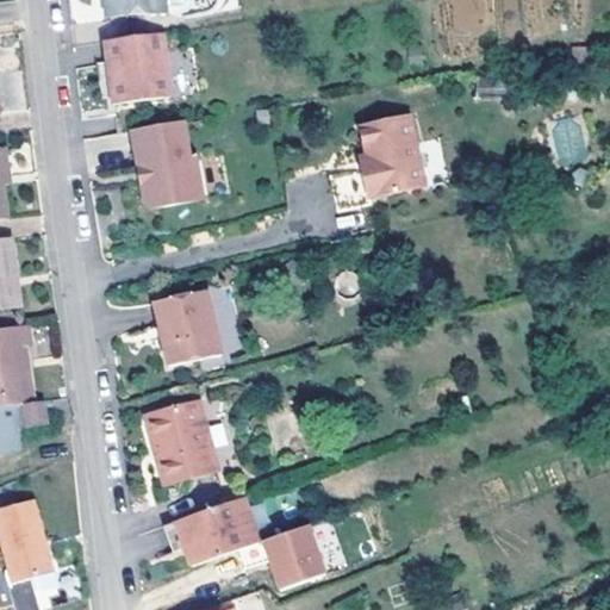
[(109,0),(111,12),(111,14),(122,14),(120,11),(119,11),(117,0),(109,0)]
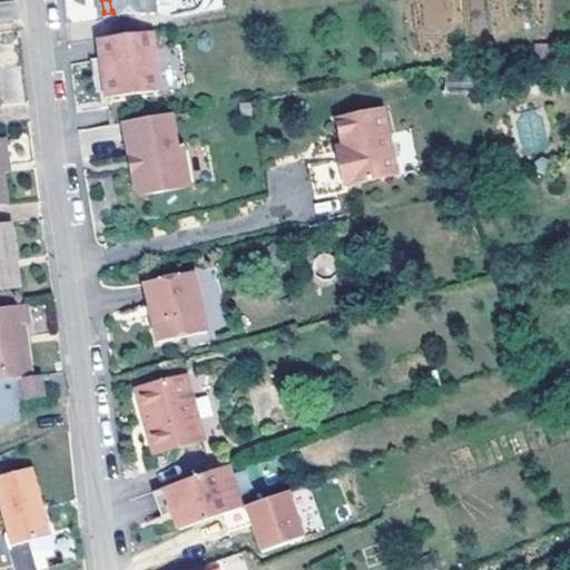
[(109,0),(111,10),(112,10),(114,13),(158,9),(158,3),(173,1),(173,0),(109,0)]
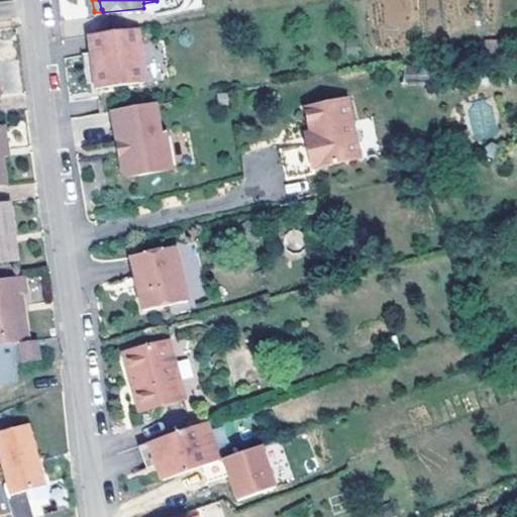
[(143,82),(136,27),(86,35),(95,90),(143,82)]
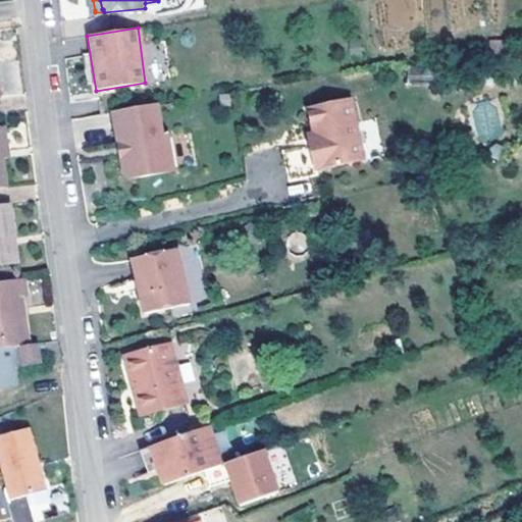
[(302,105),(307,131),(310,142),(303,143),(275,147),(281,178),(311,173),(310,167),(358,158),(352,125),(345,97),(302,105)]
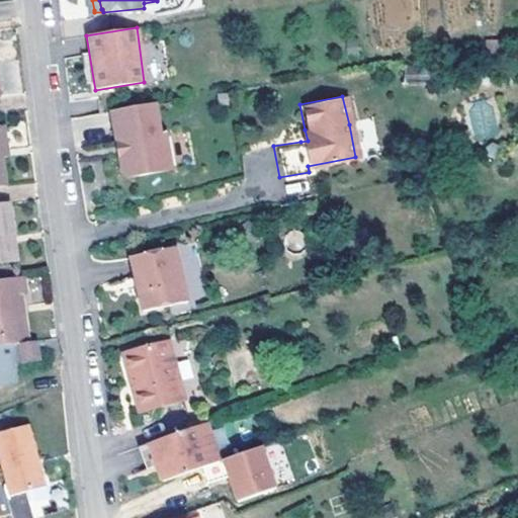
[(468,102),(471,141),(497,139),(494,100),(468,102)]
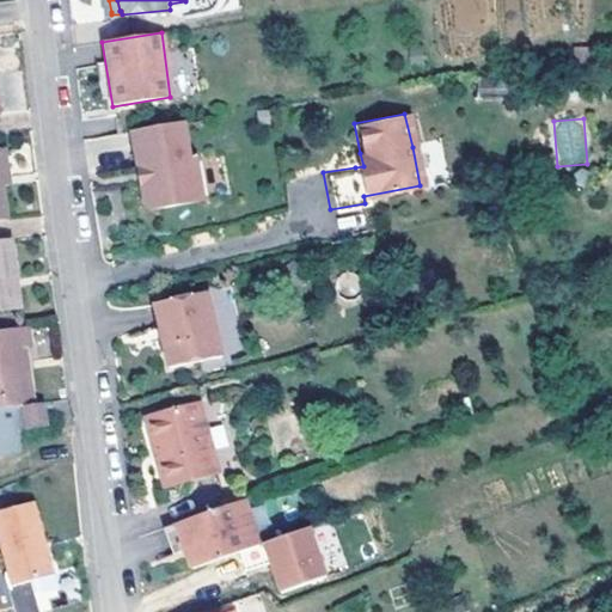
[(146,165),(151,184),(144,188),(147,203),(157,210),(208,200),(200,154),(193,155),(185,120),(133,129),(140,166),(146,165)]
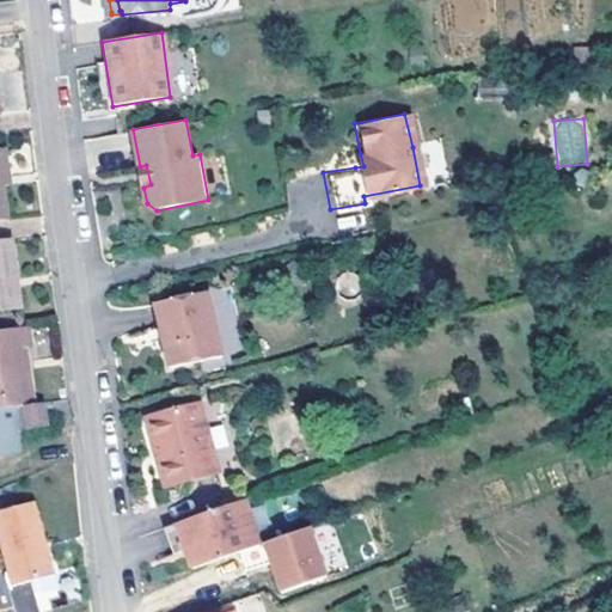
[(353,154),(355,167),(363,166),(360,153),(353,154)]
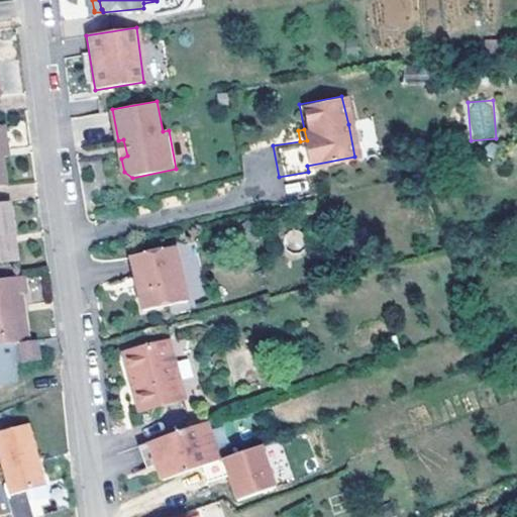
[(127,156),(123,139),(118,140),(121,159),(127,156)]
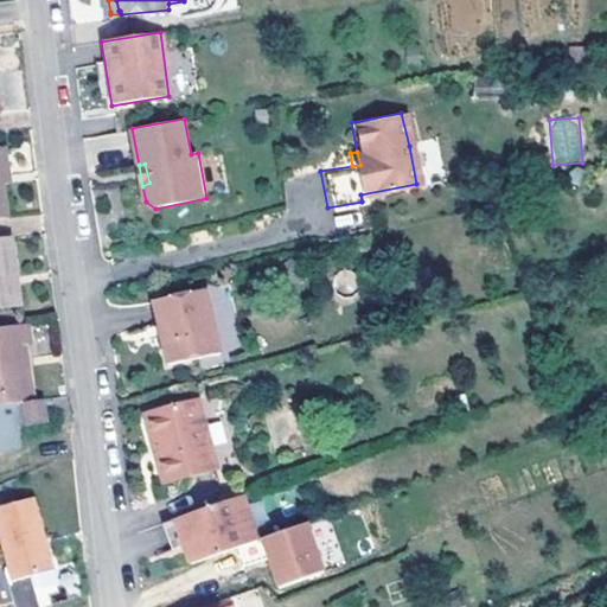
[(0,234),(0,301),(14,300),(5,234),(0,234)]
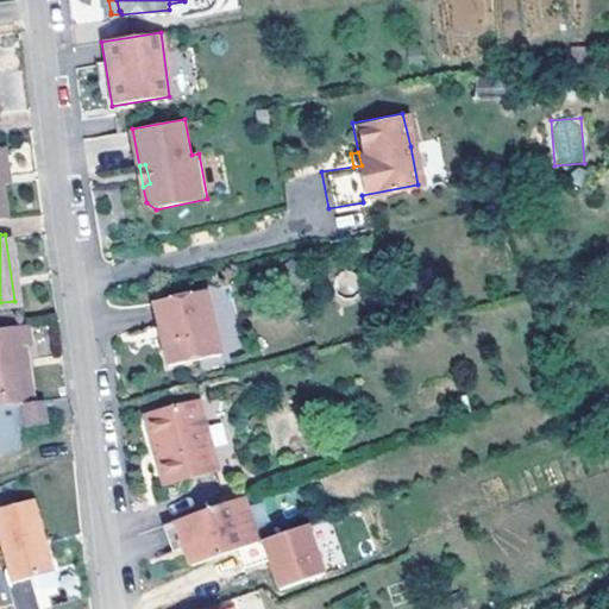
[(228,309),(226,286),(211,288),(213,311),(228,309)]
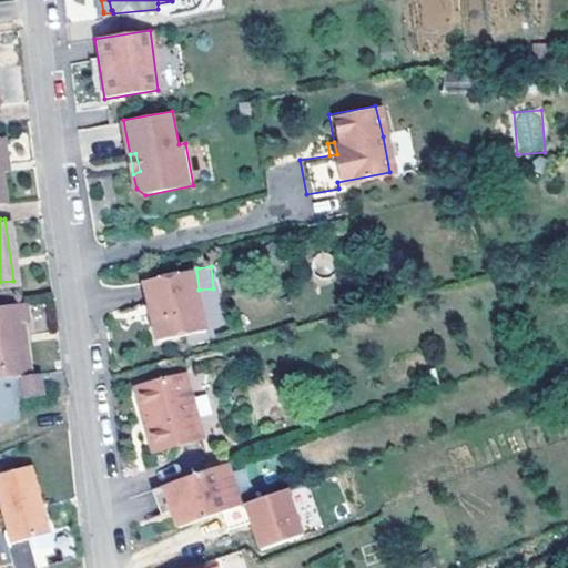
[(142,279),(158,340),(205,328),(193,267),(142,279)]
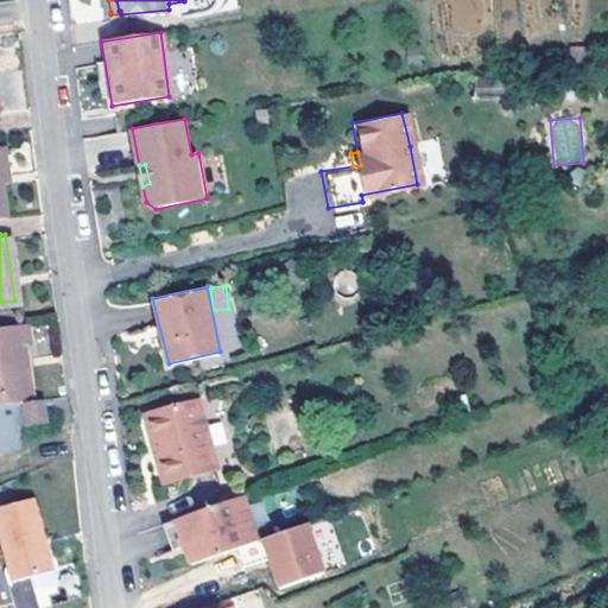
[(238,348),(233,304),(216,306),(221,350),(238,348)]
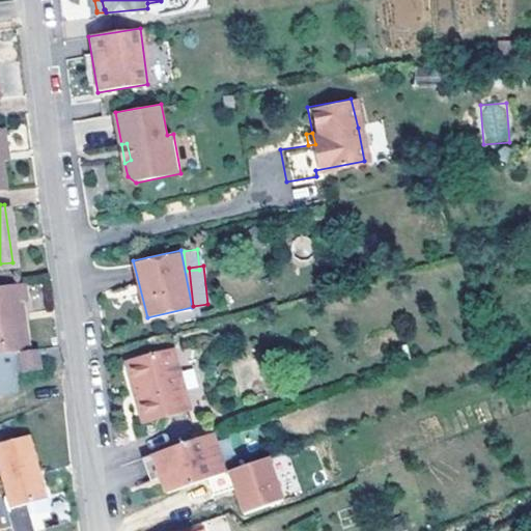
[(25,345),(18,295),(23,295),(21,277),(0,280),(0,348),(16,346),(25,345)]
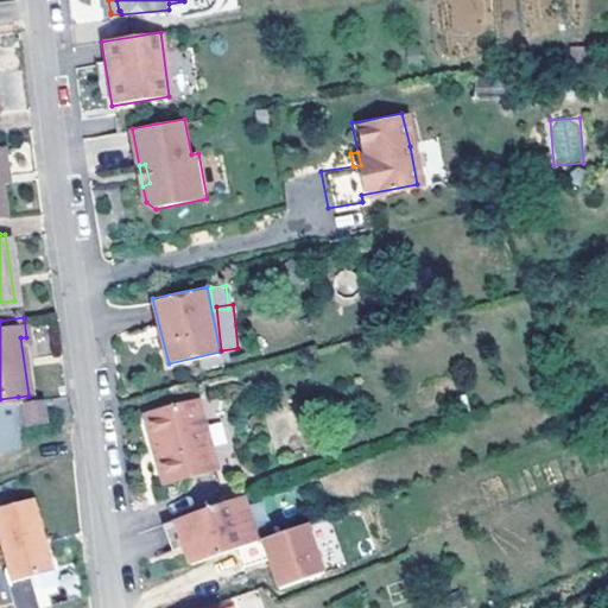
[(40,417),(38,396),(29,396),(18,397),(20,417),(21,420),(32,419),(40,417)]
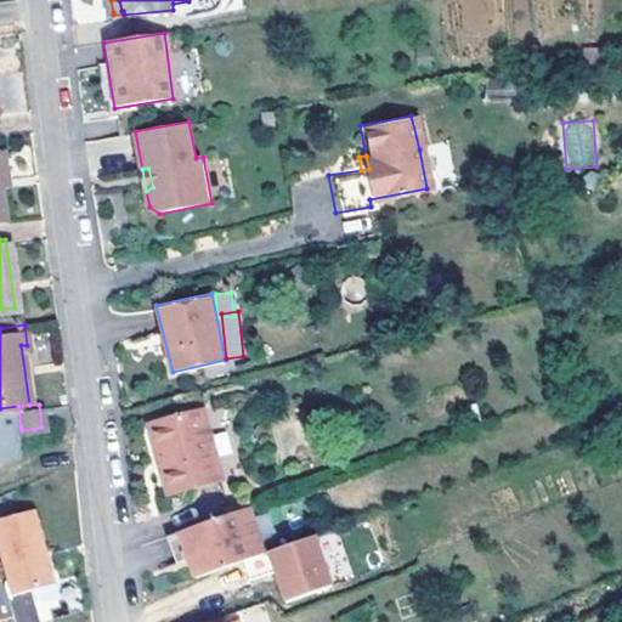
[(18,406),(0,408),(0,453),(10,452),(7,429),(17,428),(21,427),(18,406)]
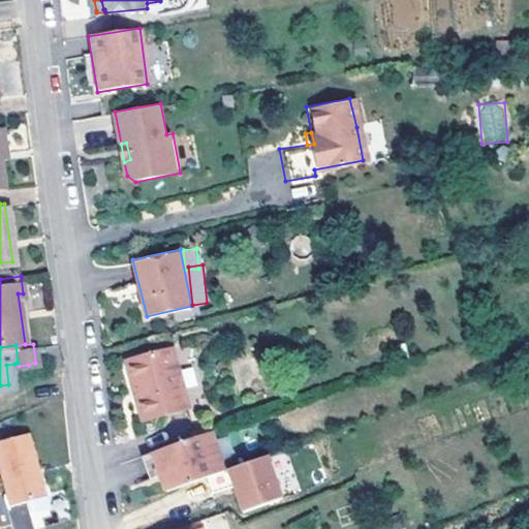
[(139,382),(143,398),(138,399),(145,419),(188,407),(173,349),(129,362),(135,383),(139,382)]
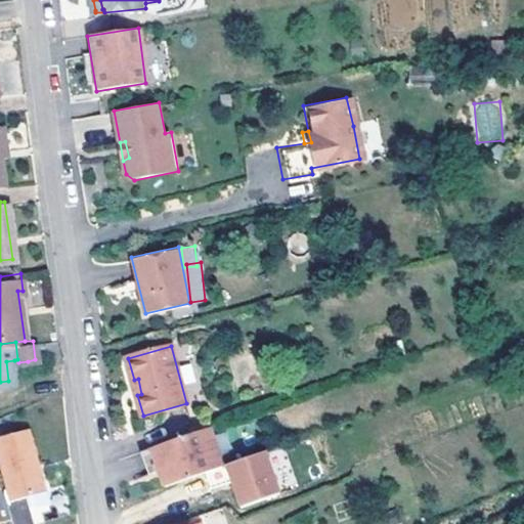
[(28,422),(0,428),(0,464),(6,493),(42,485),(28,422)]
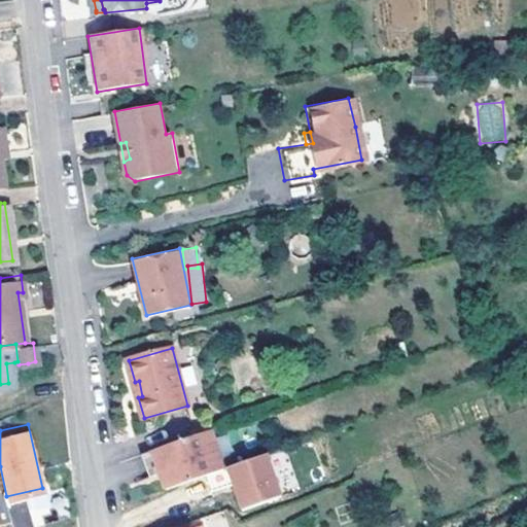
[(163,485),(221,464),(208,427),(139,452),(147,472),(156,469),(163,485)]
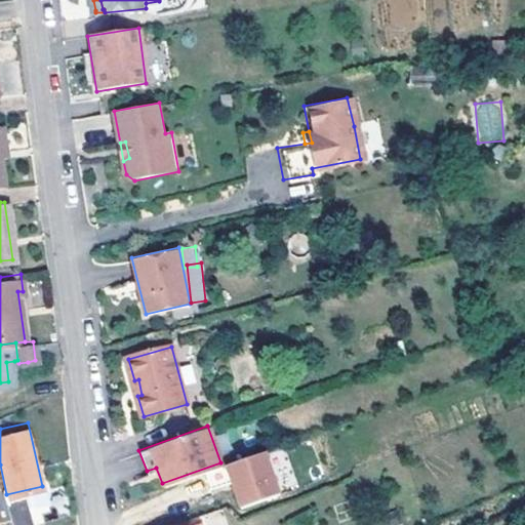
[(264,447),(224,461),(239,503),(279,490),(264,447)]
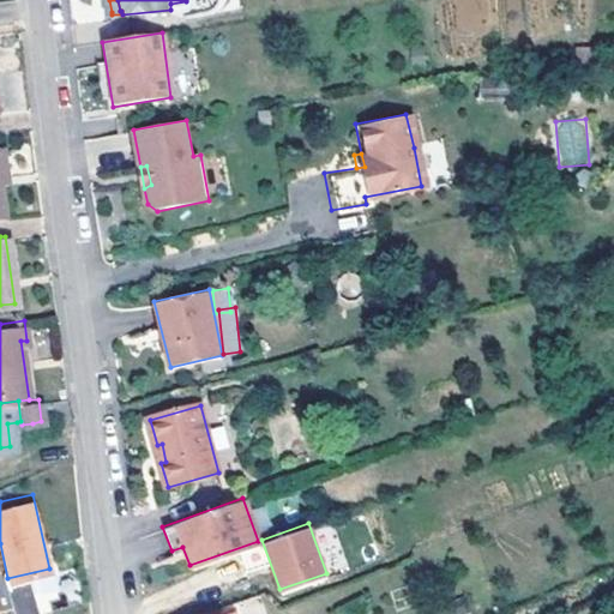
[(264,613),(259,599),(235,607),(238,613),(264,613)]
